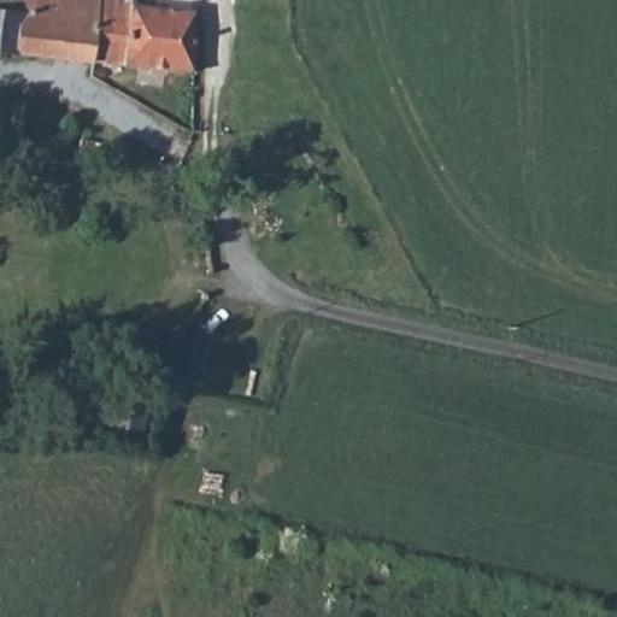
[(22,0),(0,0),(0,52),(16,54),(22,0)]
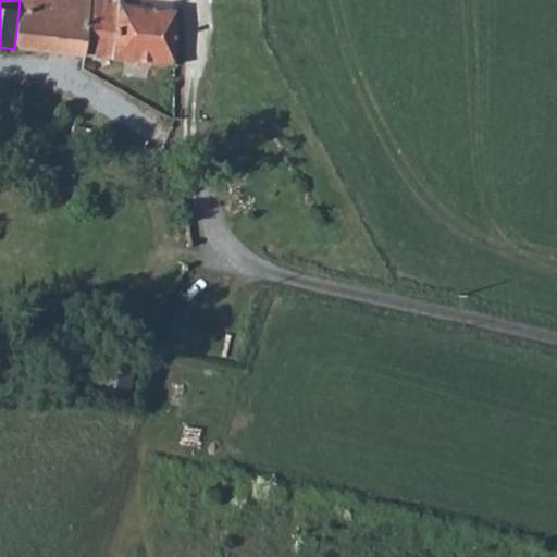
[(20,0),(14,49),(84,57),(89,0),(20,0)]
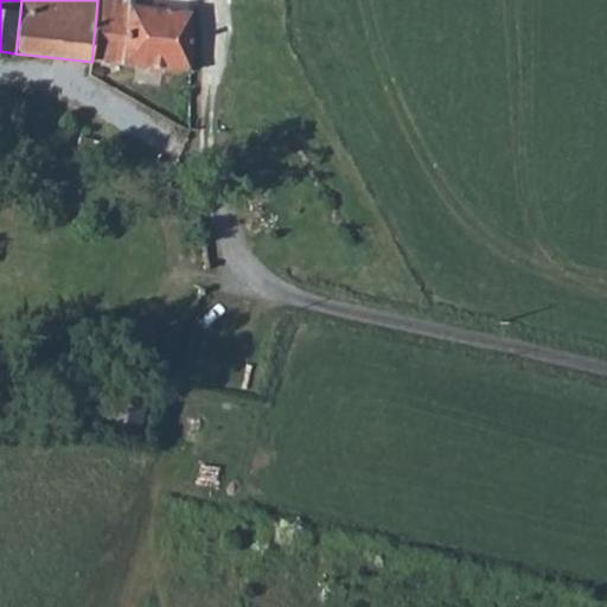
[(97,0),(91,62),(189,72),(189,13),(128,6),(128,0),(97,0)]
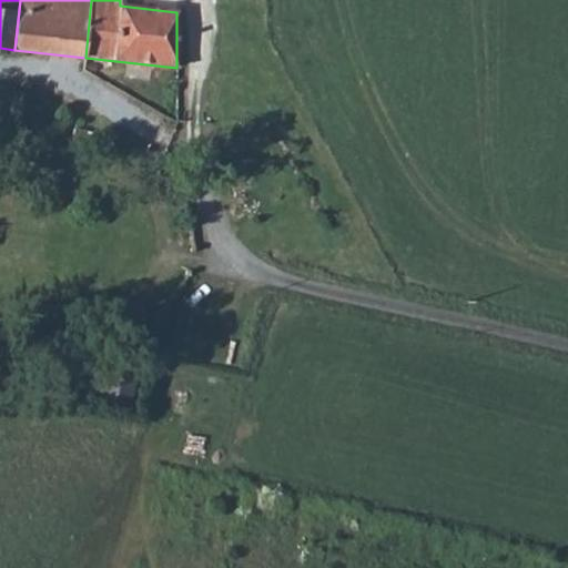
[(74,129),(72,140),(79,141),(81,131),(74,129)]
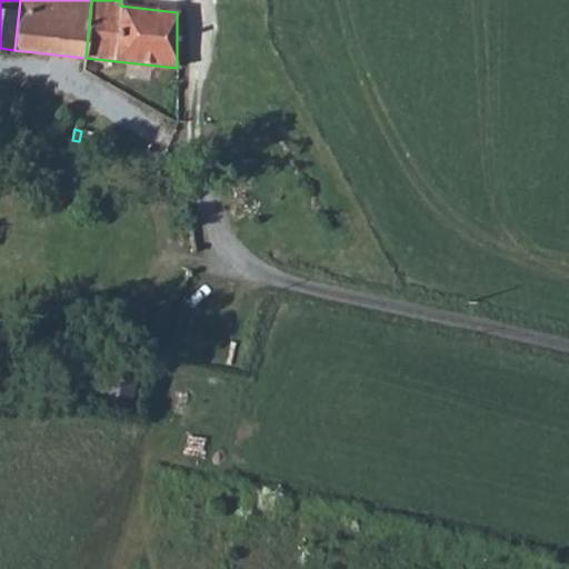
[(112,348),(99,398),(128,406),(141,356),(112,348)]
